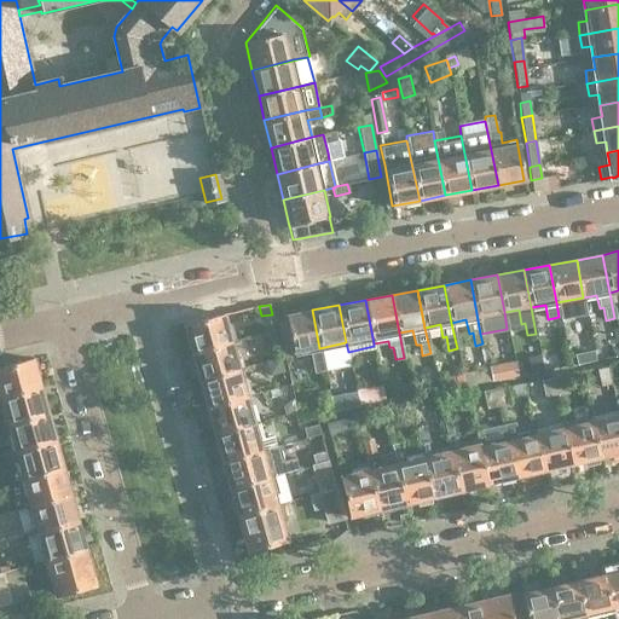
[(319,348),(312,310),(287,316),(287,320),(294,353),(294,357),(299,356),(299,352),(319,348)]
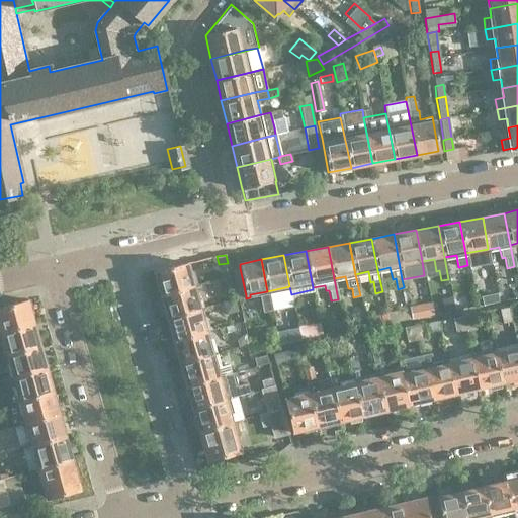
[(187,262),(154,271),(160,294),(194,285),(187,262)]
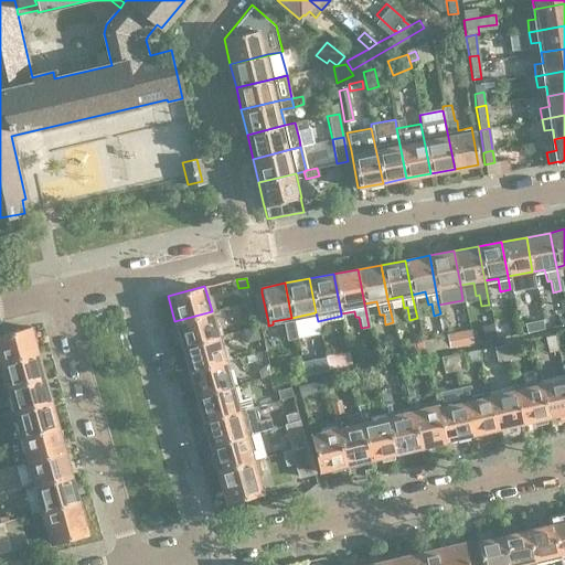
[(268,322),(262,292),(254,294),(259,323),(268,322)]
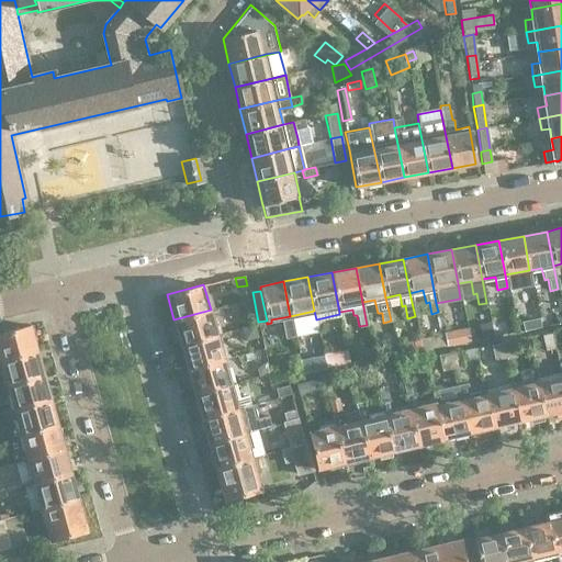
[(248,300),(236,303),(238,313),(250,308),(248,300)]
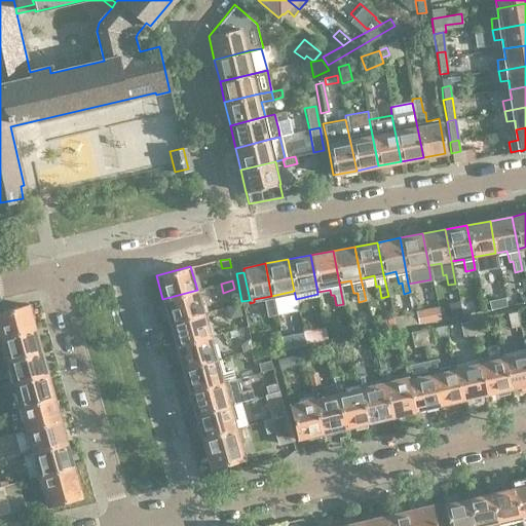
[(197,290),(162,299),(170,323),(203,313),(197,290)]
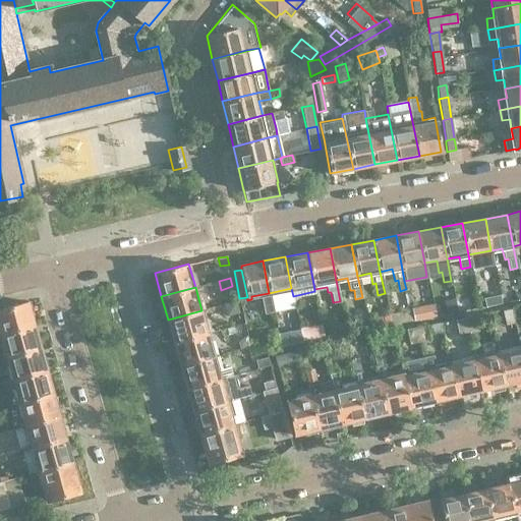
[(500,294),(481,298),(482,306),(502,302),(500,294)]
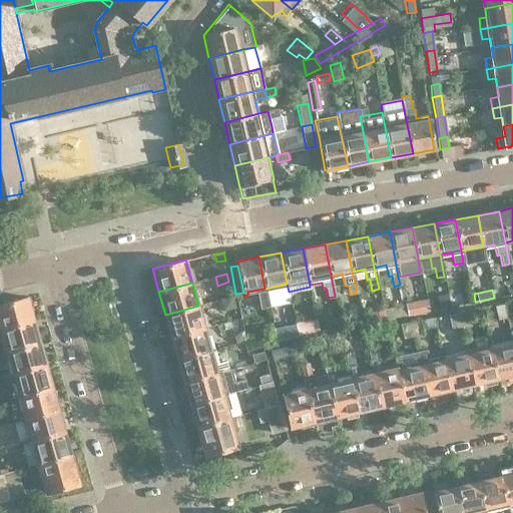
[(457,305),(455,294),(448,295),(449,299),(450,307),(457,305)]
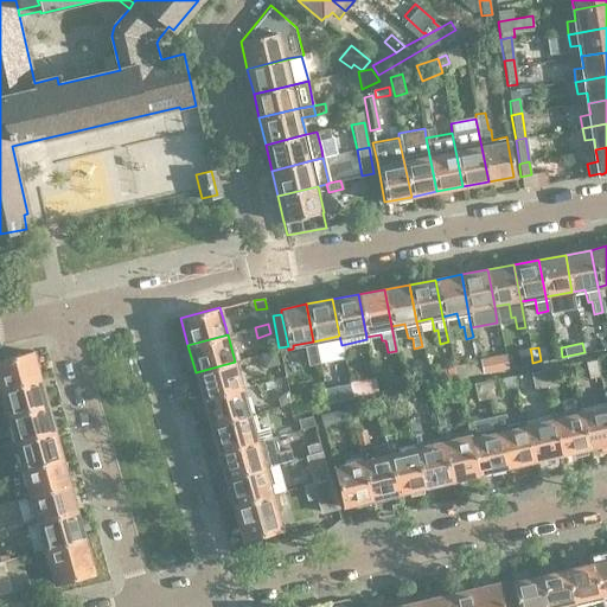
[(532,363),(531,353),(530,349),(503,353),(506,368),(509,368),(532,363)]
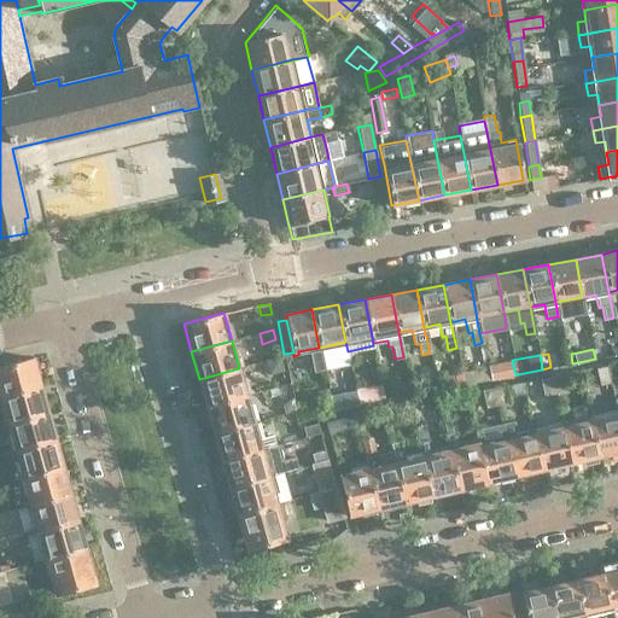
[(0,396),(40,385),(33,357),(0,366),(0,396)]
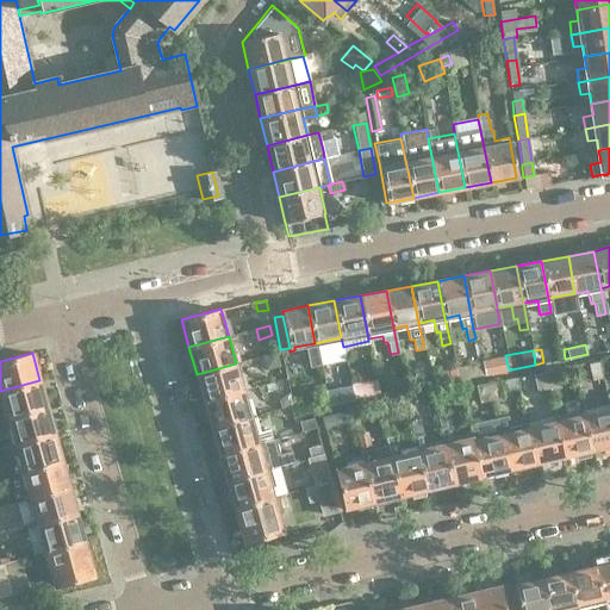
[(274,367),(271,353),(256,358),(260,371),(274,367)]
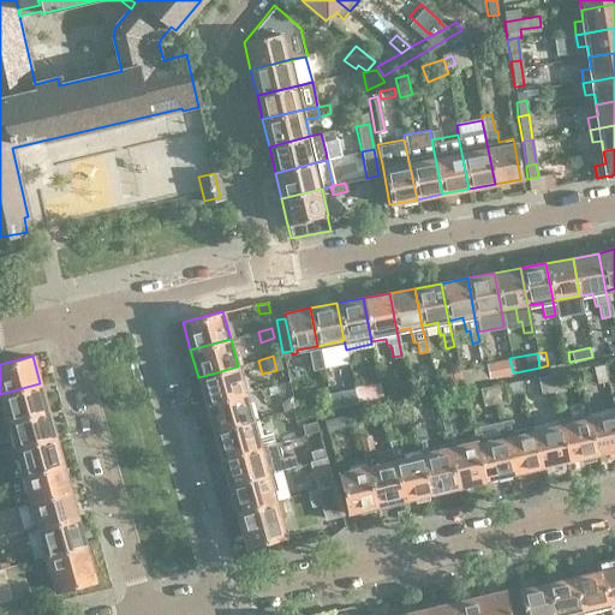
[(323,371),(320,357),(310,359),(312,374),(323,371)]
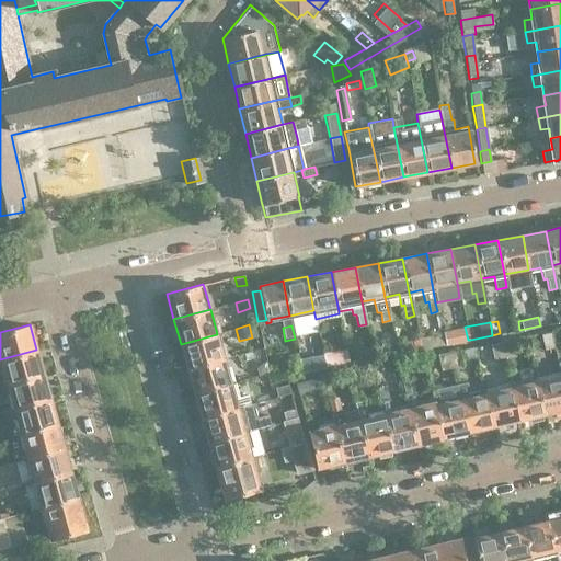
[(468,340),(466,328),(443,332),(444,334),(446,345),(468,341),(468,340)]
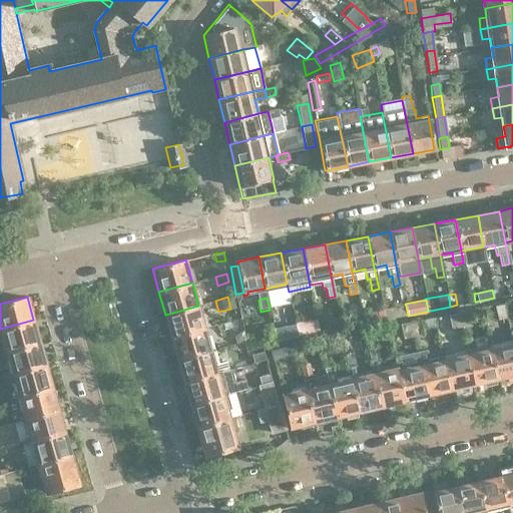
[(506,313),(503,304),(494,306),(498,321),(507,318),(506,313)]
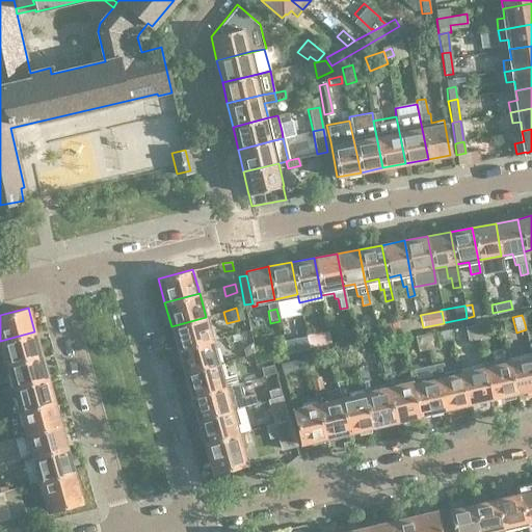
[(206,317),(171,326),(178,349),(212,340),(206,317)]
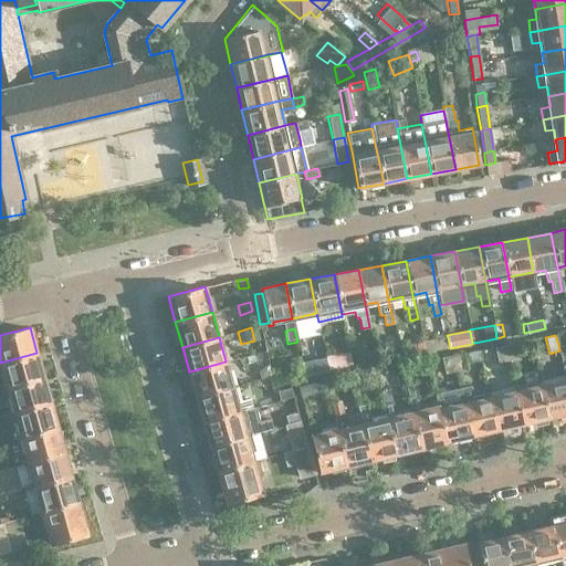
[(448,337),(423,342),(426,353),(450,348),(448,337)]
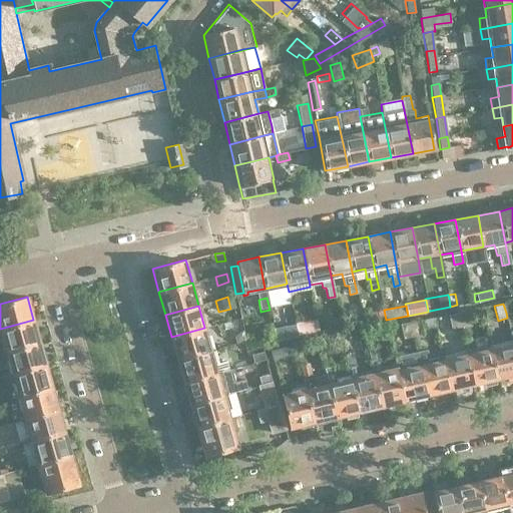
[(386,320),(384,310),(370,313),(372,323),(386,320)]
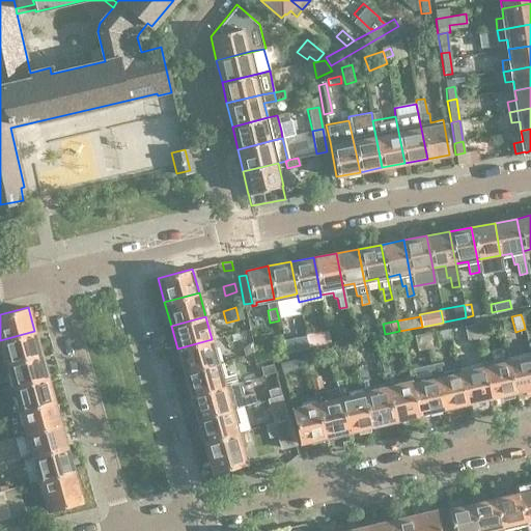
[(483,322),(474,324),(477,338),(487,335),(483,322)]
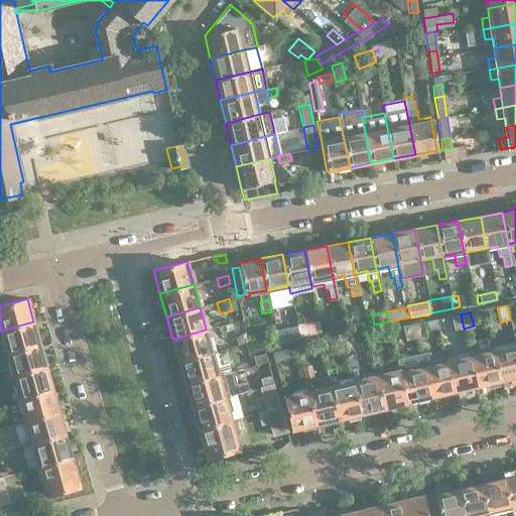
[(464,329),(461,314),(450,316),(454,331),(464,329)]
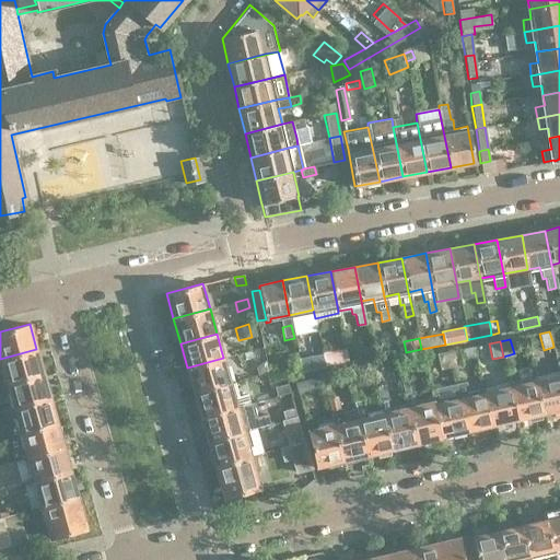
[(351,350),(353,361),(372,358),(371,347),(351,350)]
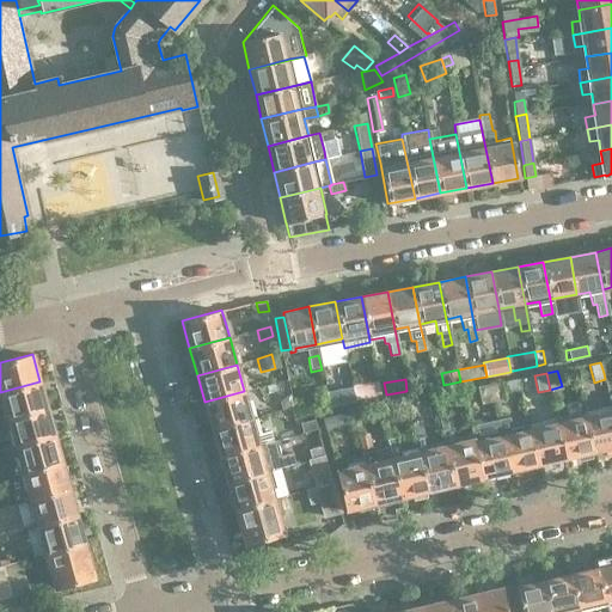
[(40,381),(0,392),(0,397),(6,421),(48,409),(40,381)]
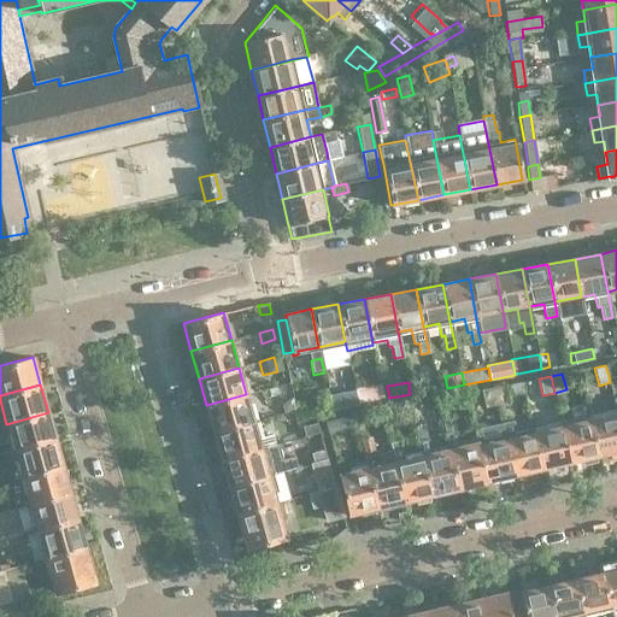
[(383,398),(381,385),(356,391),(358,404),(383,398)]
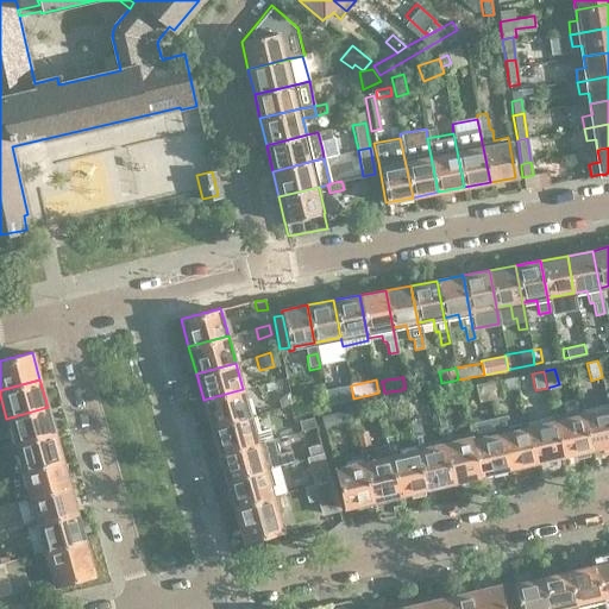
[(498,381),(487,382),(490,400),(502,396),(498,381)]
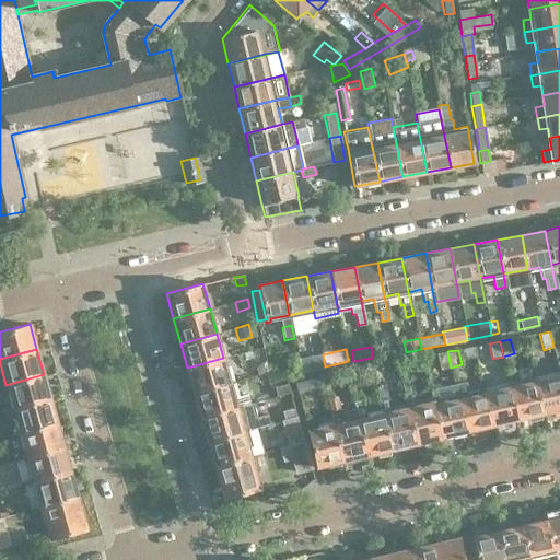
[(447,351),(435,353),(441,370),(451,368),(447,351)]
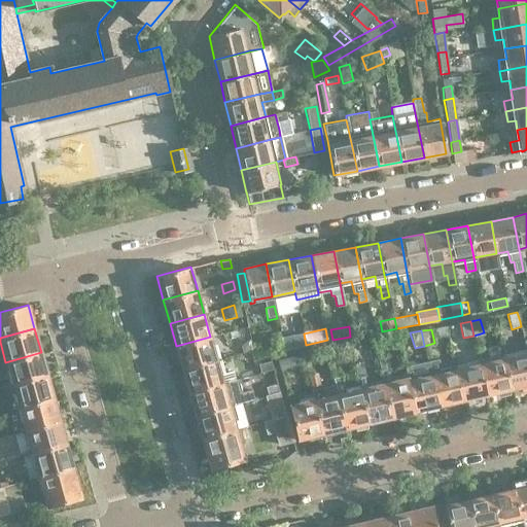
[(284,351),(297,348),(294,334),(281,336),(284,351)]
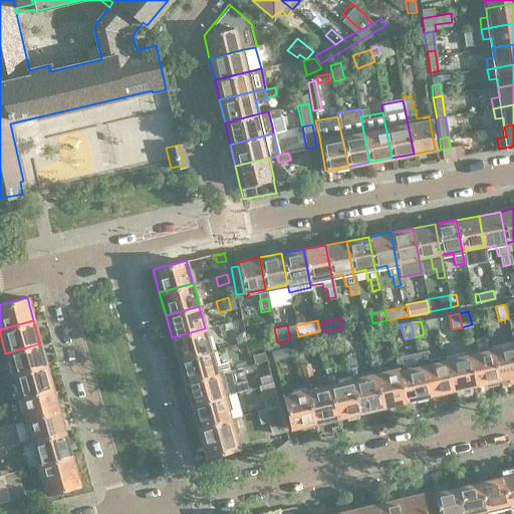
[(172,337),(178,360),(212,351),(205,328),(172,337)]
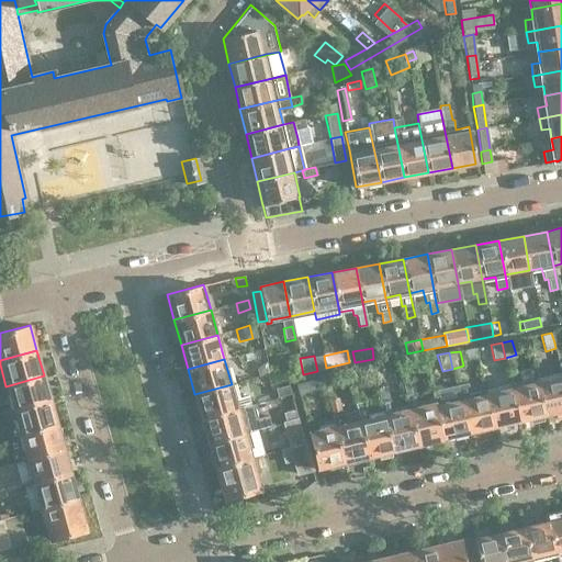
[(44,375),(6,386),(13,411),(51,401),(44,375)]
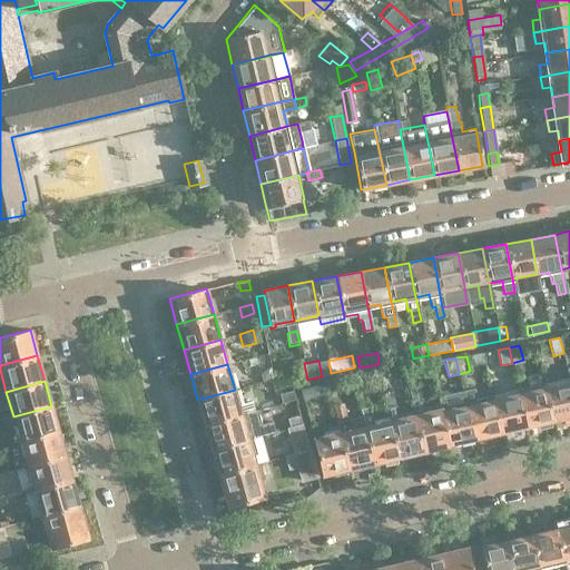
[(569,381),(544,386),(553,421),(564,419),(564,423),(569,421),(569,381)]
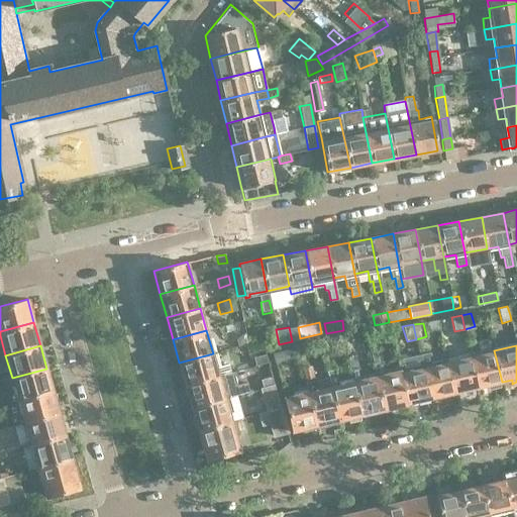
[(297,347),(273,352),(275,363),(300,356),(297,347)]
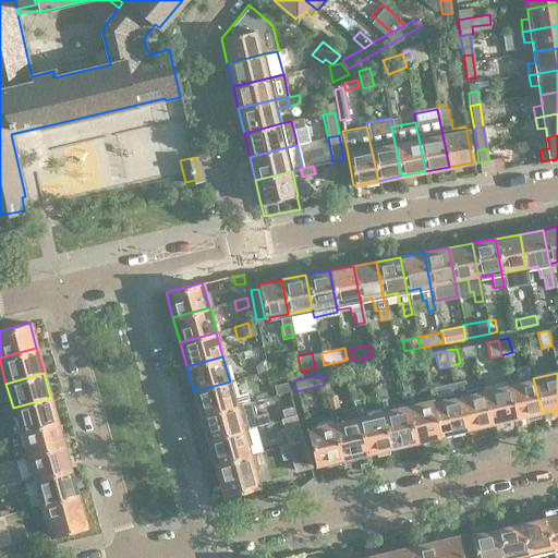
[(431,399),(414,402),(409,377),(400,378),(407,404),(415,443),(439,437),(437,426),(432,402),(431,399)]
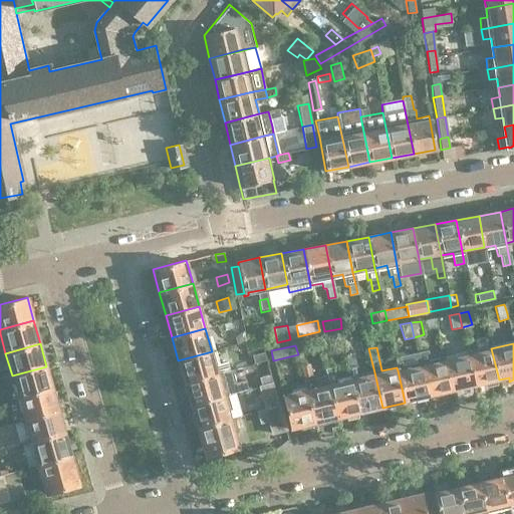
[(491,348),(468,353),(476,384),(485,382),(486,387),(497,384),(496,380),(499,379),(491,348)]
